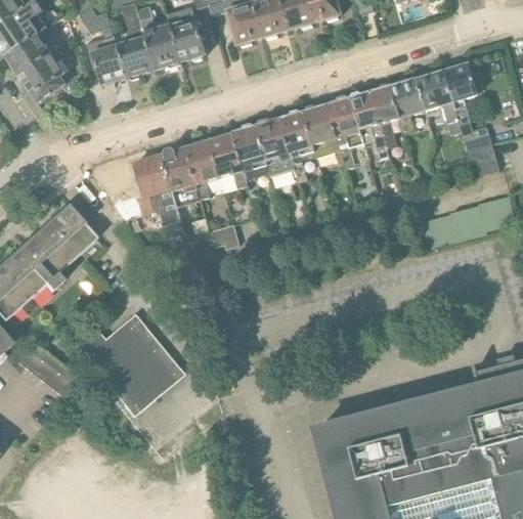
[(0,24),(27,5),(24,0),(0,0),(0,24)]
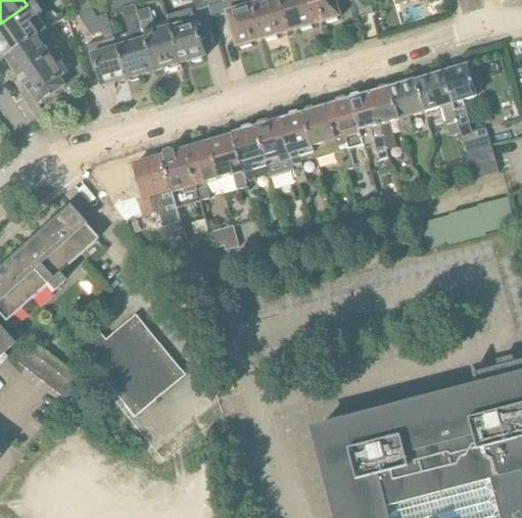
[(0,46),(5,54),(45,28),(47,27),(39,14),(44,11),(36,0),(34,0),(27,5),(0,24),(0,46)]
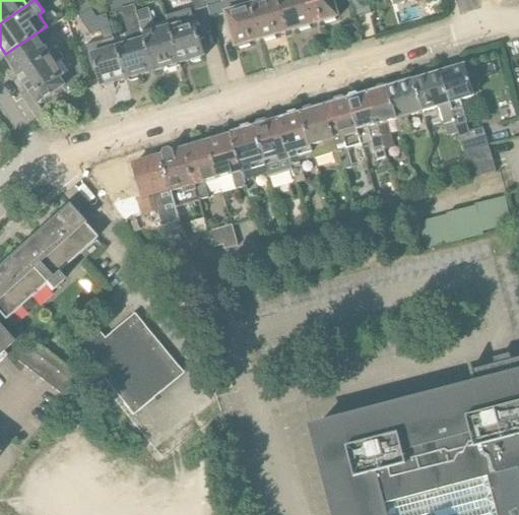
[(109,9),(135,1),(135,0),(106,0),(109,9)]
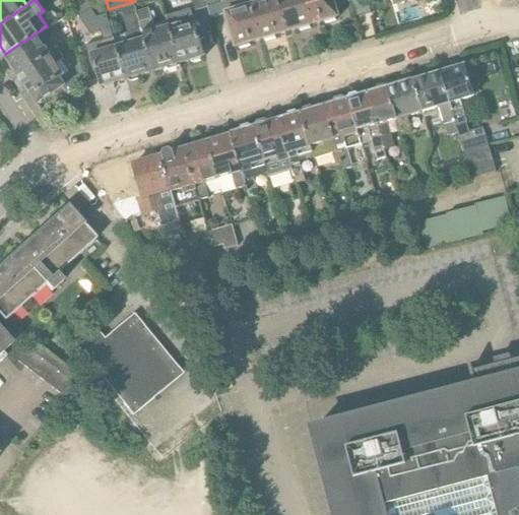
[(236,44),(261,37),(250,0),(238,0),(239,4),(224,8),(236,44)]
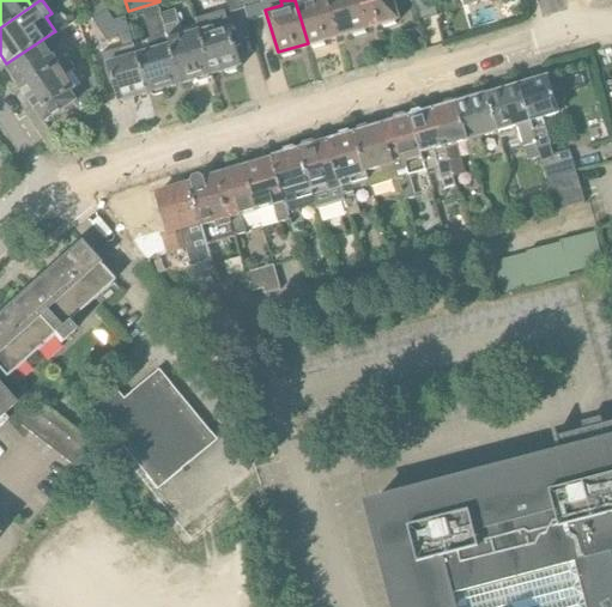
[(295,0),(308,43),(338,34),(328,0),(297,0),(295,0)]
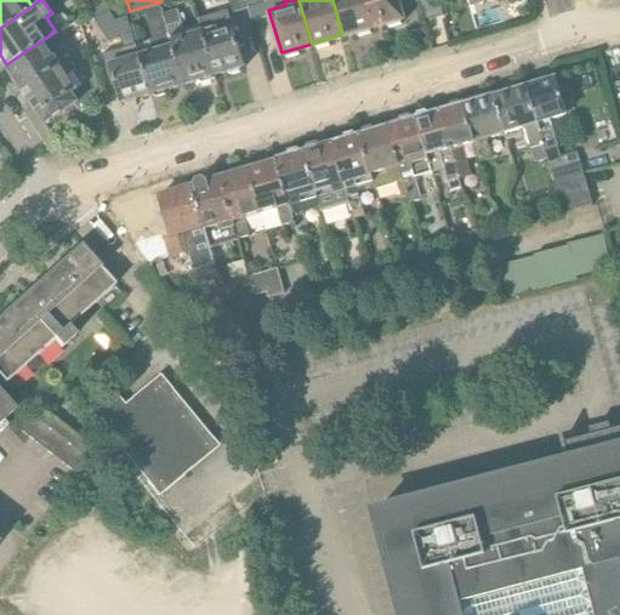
[(333,0),(342,34),(371,26),(364,0),(333,0)]
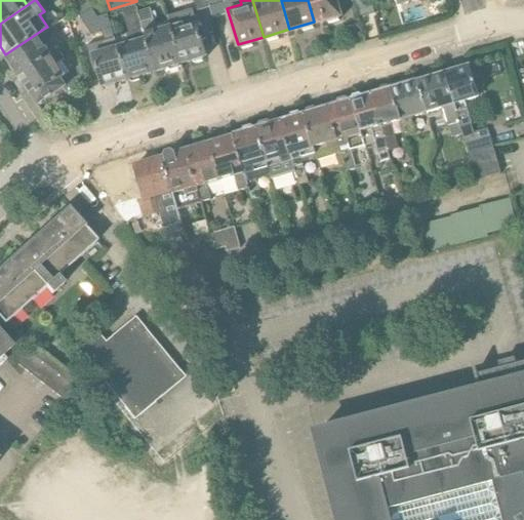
[(308,0),(314,22),(341,13),(337,0),(308,0)]
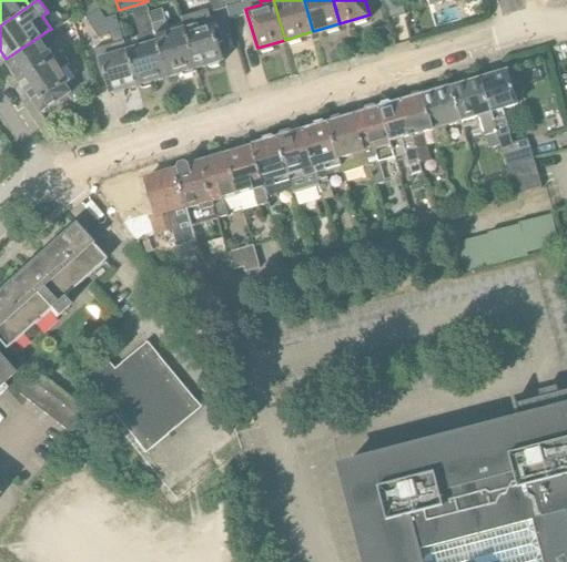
[(166,74),(196,65),(183,21),(168,26),(162,6),(149,10),(150,14),(166,74)]
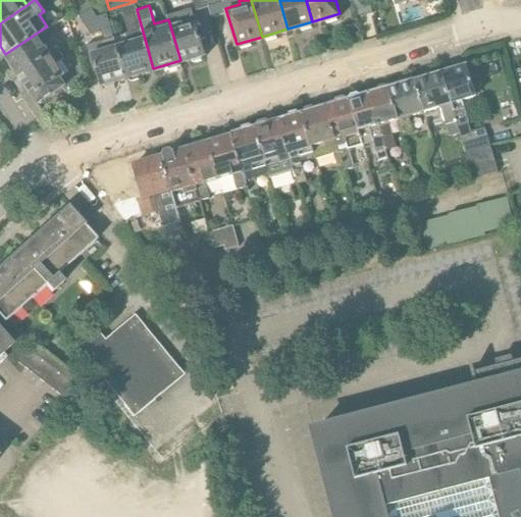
[(126,76),(153,68),(138,13),(129,15),(134,29),(124,31),(127,40),(116,43),(126,76)]
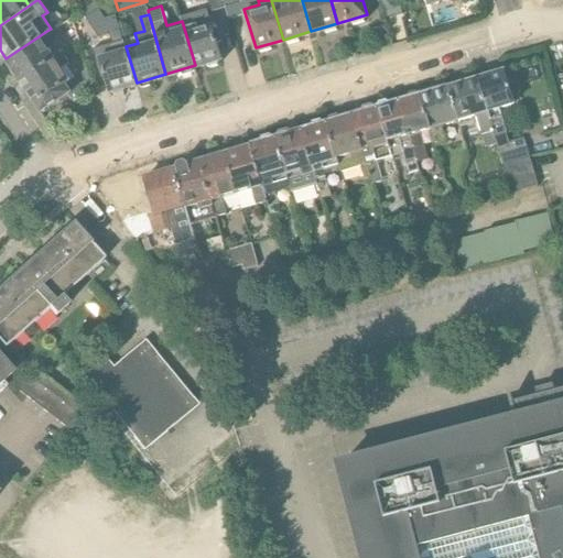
[(182,20),(182,21),(195,65),(222,57),(216,40),(220,39),(215,21),(213,22),(213,21),(198,25),(195,15),(182,20)]
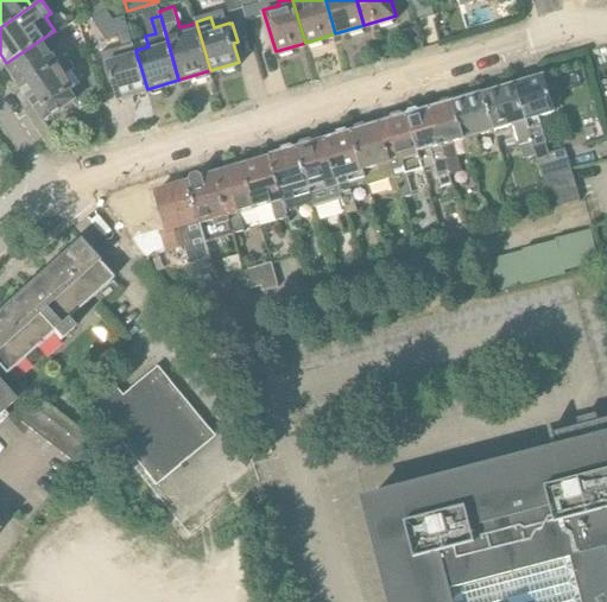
[(21,86),(59,59),(51,48),(59,42),(52,32),(6,63),(21,86)]
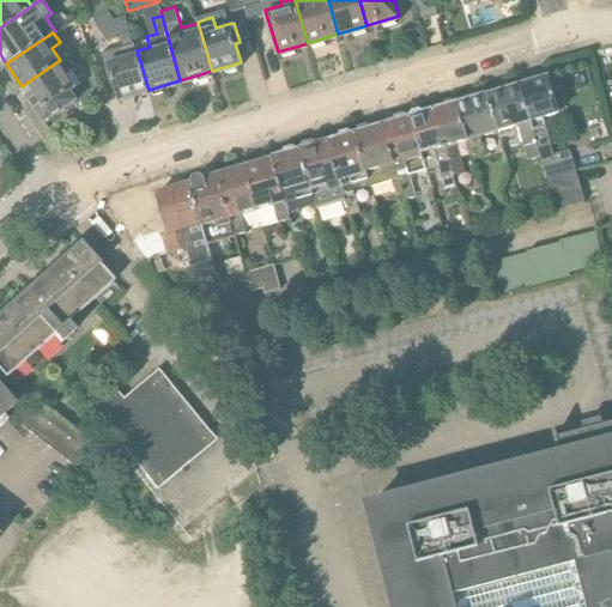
[(149,90),(137,50),(134,40),(119,44),(122,55),(107,60),(107,61),(104,62),(109,80),(114,79),(119,98),(149,90)]
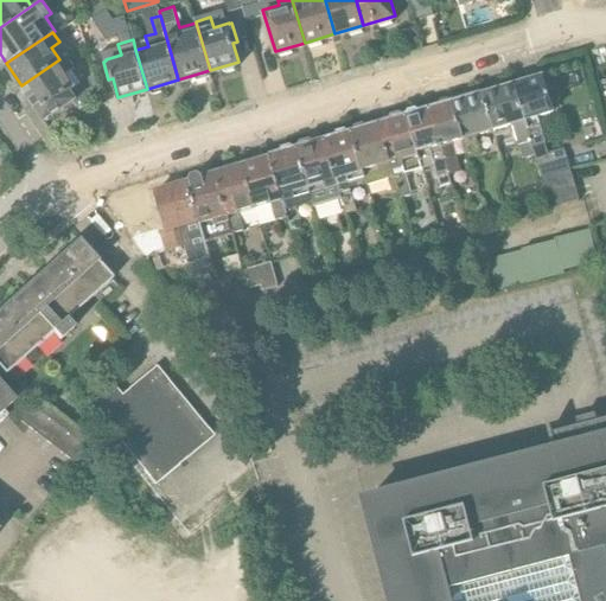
[(44,119),(77,96),(72,88),(76,85),(75,83),(81,81),(71,66),(74,64),(68,53),(59,59),(21,85),(44,119)]
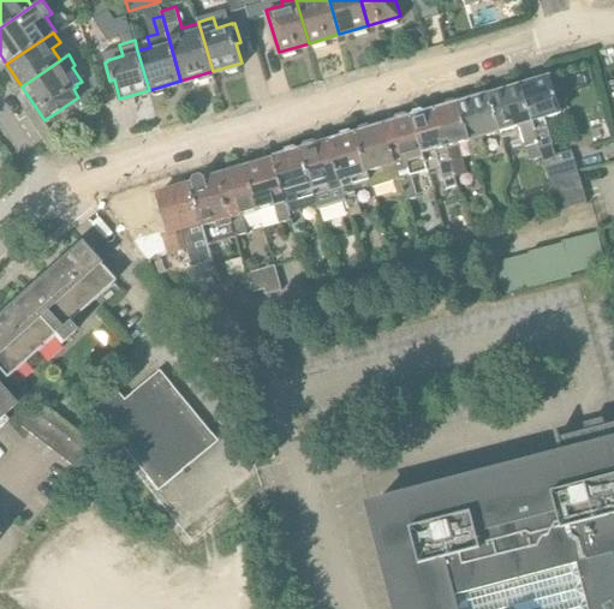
[(555,150),(549,131),(564,127),(560,118),(562,118),(550,72),(520,82),(537,139),(548,175),(577,167),(571,145),(555,150)]
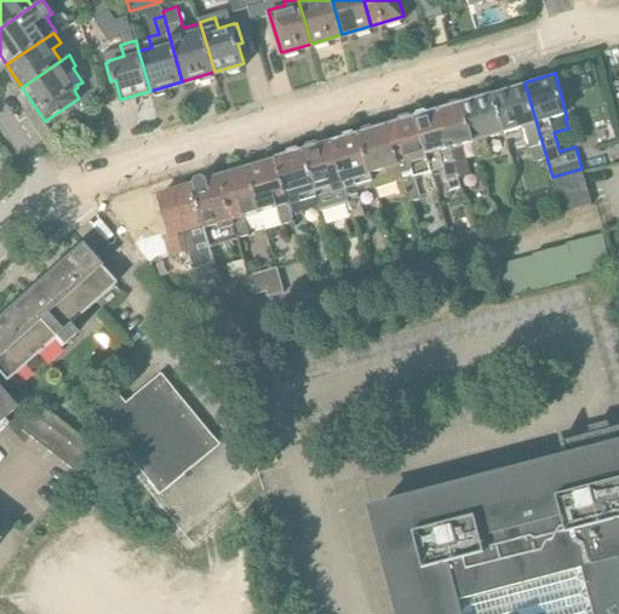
[(529,145),(542,141),(525,82),(492,92),(503,131),(523,125),(529,145)]
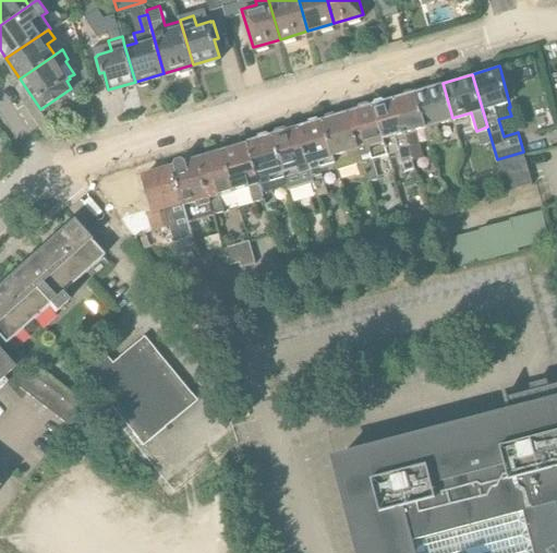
[(436,123),(452,118),(443,83),(416,91),(426,127),(430,139),(440,136),(436,123)]
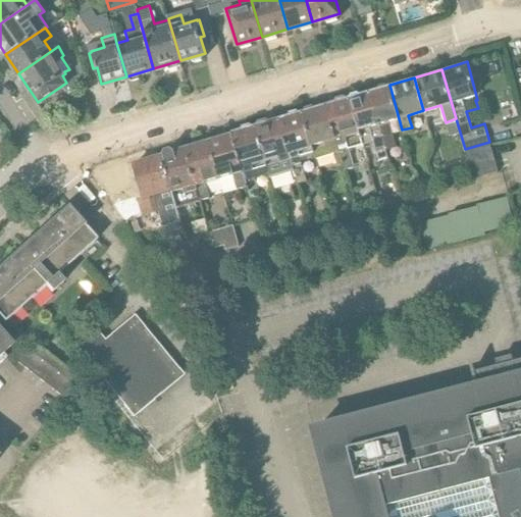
[(388,121),(399,118),(389,85),(369,91),(386,148),(396,145),(388,121)]
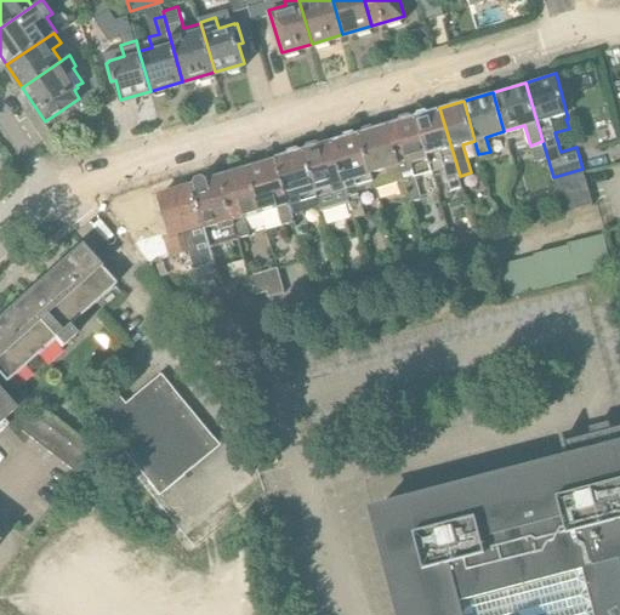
[(458,176),(460,176),(439,108),(415,115),(431,170),(444,166),(448,177),(450,187),(460,184),(458,176)]
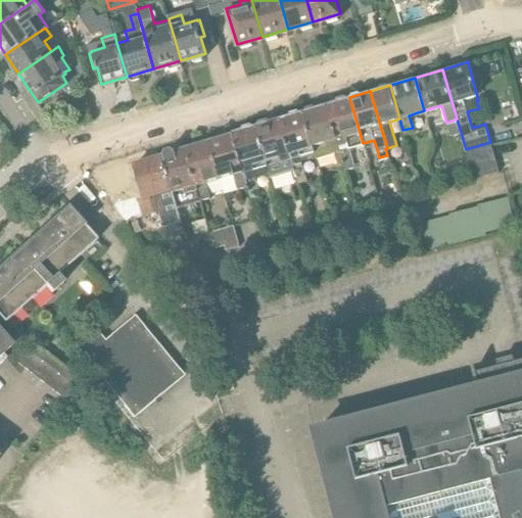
[(350,146),(363,143),(349,97),(327,104),(342,162),(344,169),(353,166),(352,159),(353,159),(350,146)]
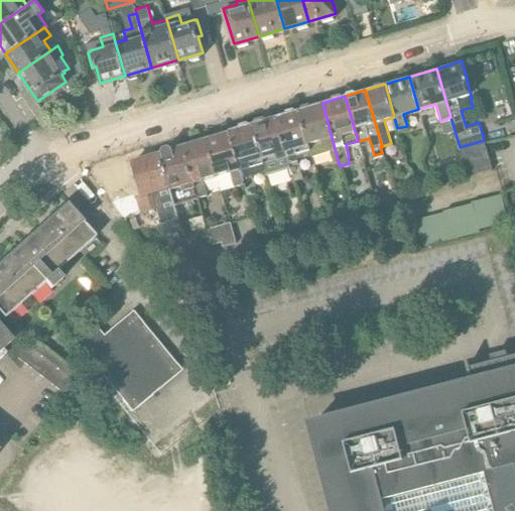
[(334,161),(338,160),(323,103),(298,110),(310,149),(311,154),(330,148),(334,161)]
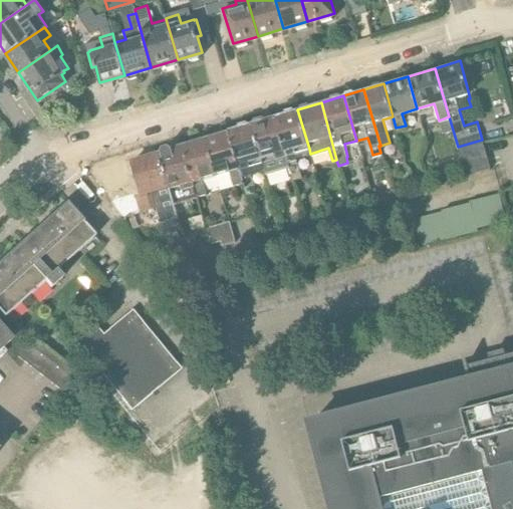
[(295,153),(309,149),(297,109),(275,116),(282,141),(292,180),(302,177),(295,153)]
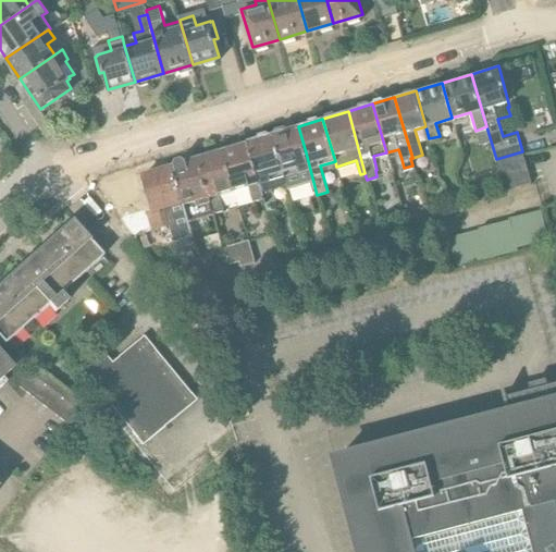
[(318,196),(317,195),(306,152),(298,126),(272,134),(286,181),(300,176),(307,199),(318,196)]
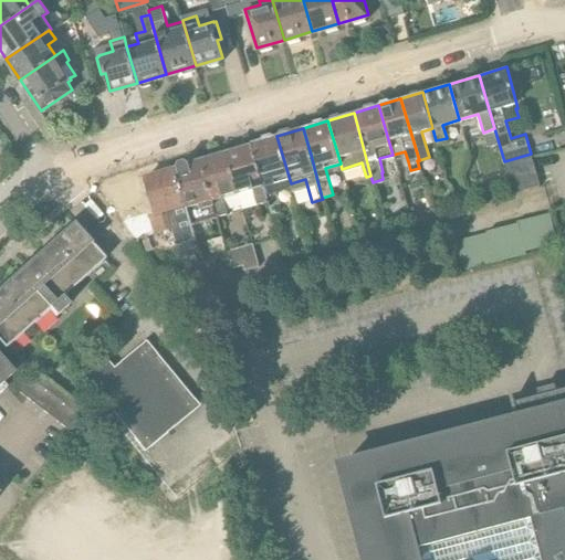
[(275,188),(291,183),(276,136),(251,143),(270,204),(279,201),(275,188)]
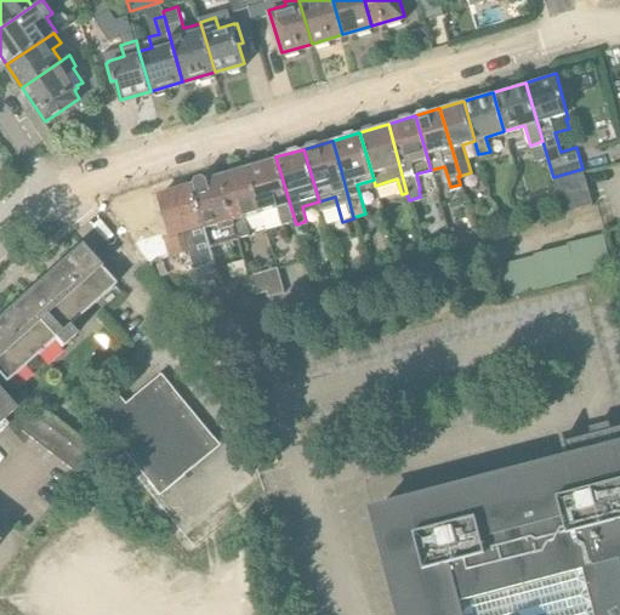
[(294,225),(296,225),(276,157),(248,165),(261,210),(277,206),(282,223),(293,220),(294,225)]
